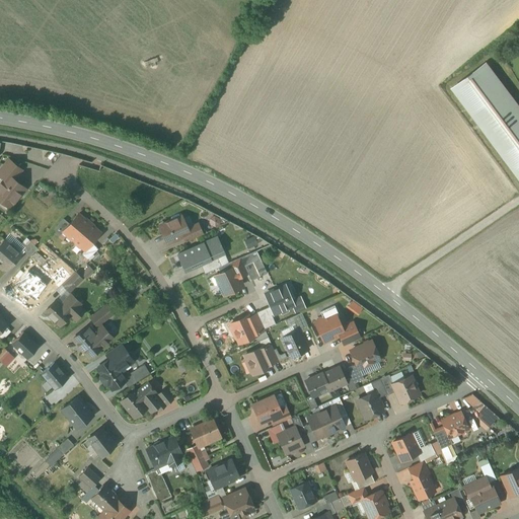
[(518,106),(487,64),(452,88),(518,177),(518,106)]
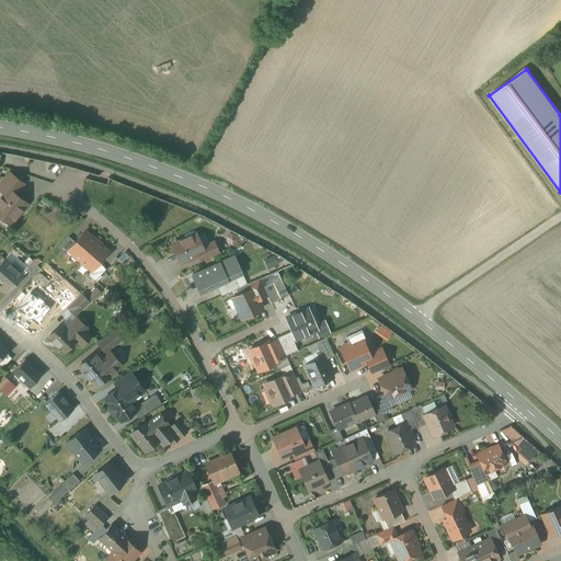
[(10,172),(0,184),(0,187),(4,193),(8,189),(15,194),(23,184),(10,172)]
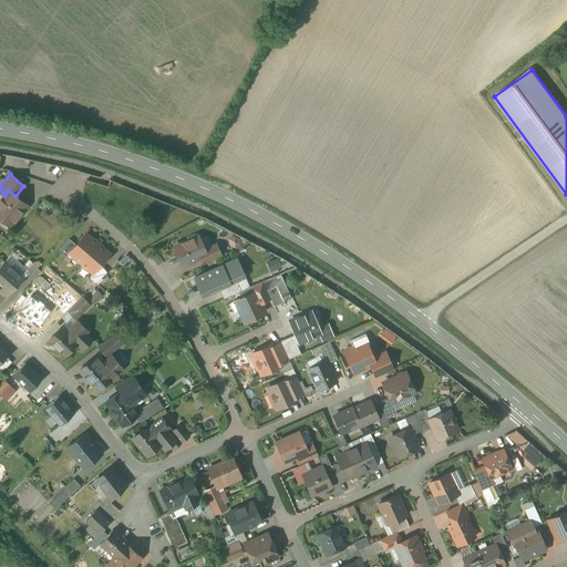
[(4,195),(0,200),(0,217),(11,226),(28,206),(16,196),(8,191),(4,195)]
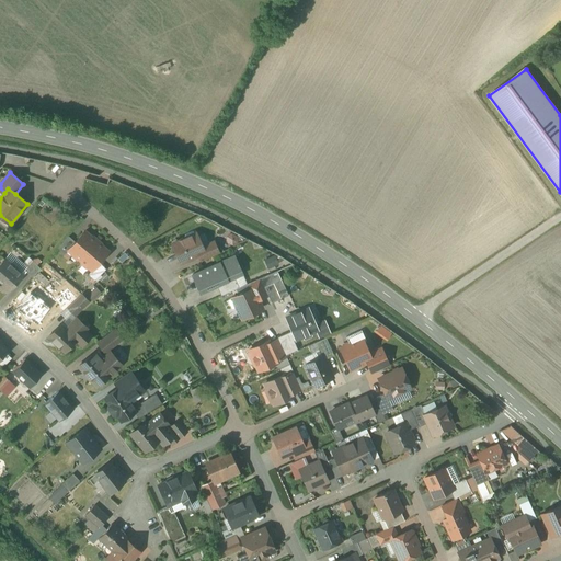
[(76,242),(69,250),(72,253),(72,255),(77,259),(79,259),(80,260),(98,240),(93,237),(90,237),(86,232),(84,231),(76,242)]
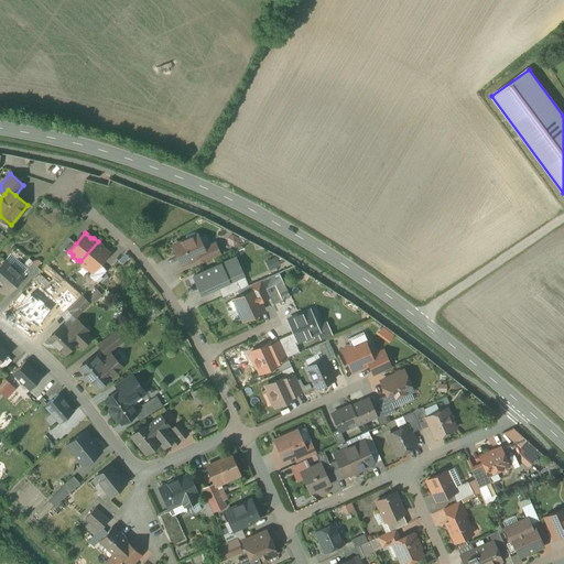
[(194,232),(186,236),(186,240),(173,246),(182,264),(199,257),(206,253),(204,250),(197,235),(194,232)]
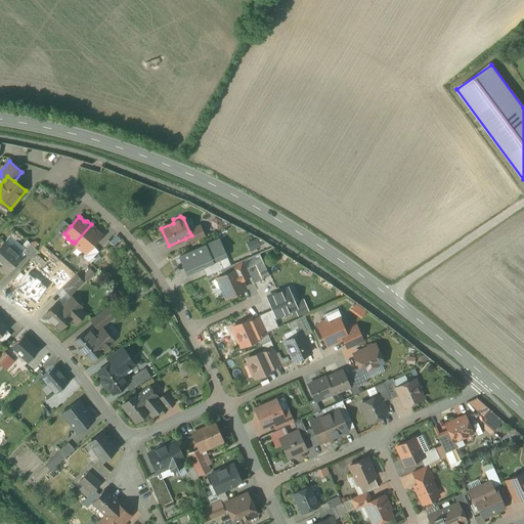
[(63,220),(57,228),(63,233),(64,233),(71,226),(63,220)]
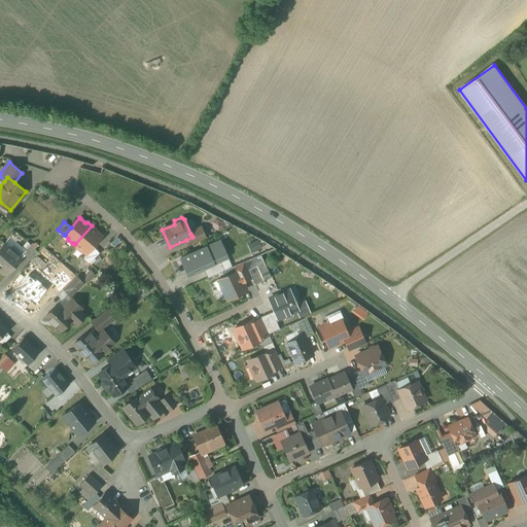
[(92,225),(75,244),(76,245),(77,247),(80,250),(83,250),(86,253),(93,246),(102,236),(101,236),(96,232),(96,229),(92,225)]
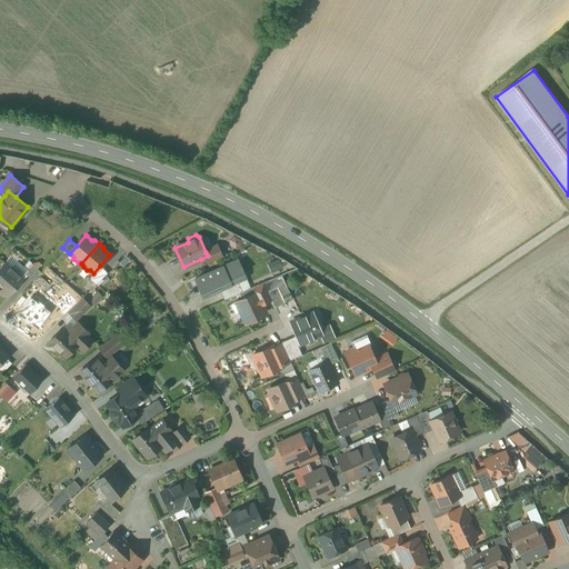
[(218,247),(206,252),(208,256),(201,259),(205,266),(222,257),(218,247)]
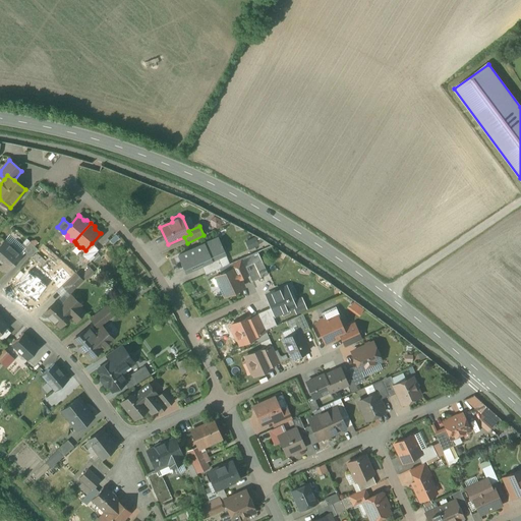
[(63,232),(57,227),(54,230),(60,236),(63,232)]
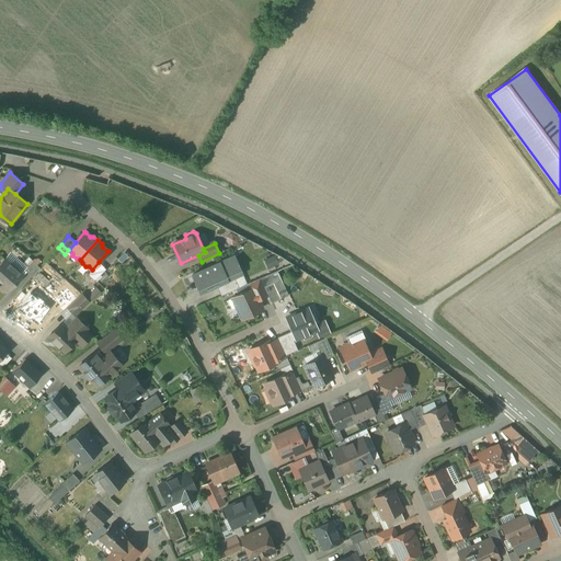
[(192,275),(201,293),(216,286),(235,277),(242,274),(235,256),(192,275)]
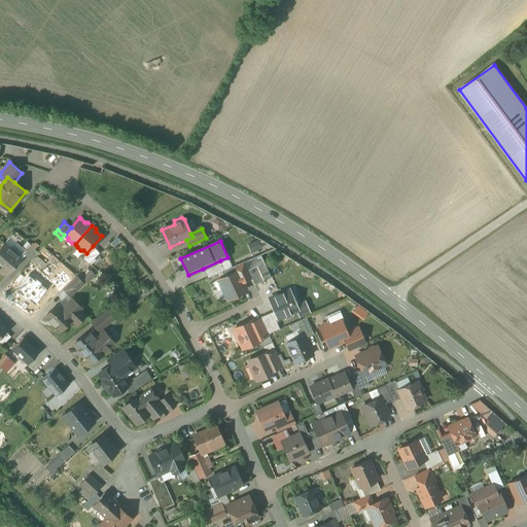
[(23,258),(4,243),(0,247),(0,260),(4,265),(1,269),(8,275),(23,258)]
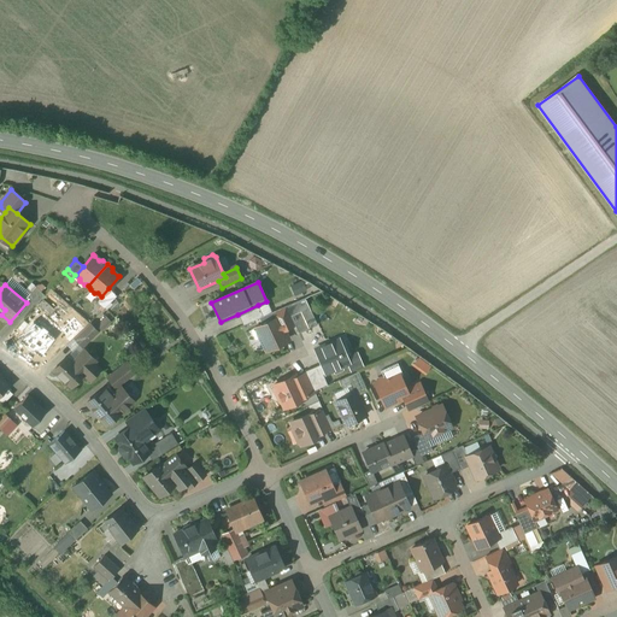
[(45,295),(36,287),(27,297),(36,305),(45,295)]
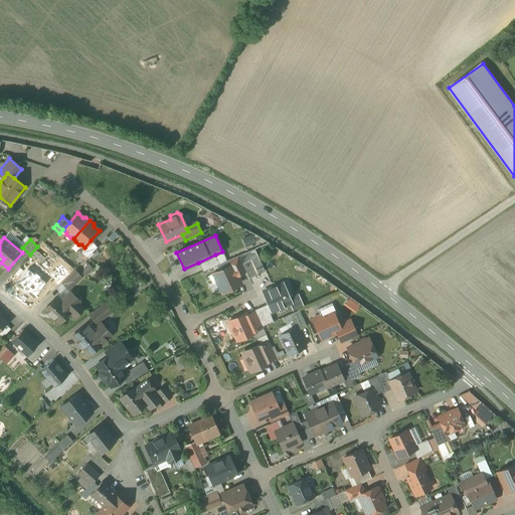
[(84,247),(84,248),(91,253),(98,246),(91,240),(84,247)]
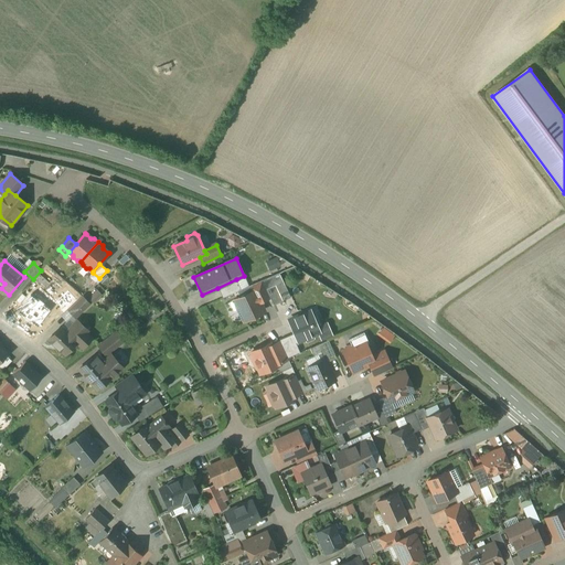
[(99,278),(93,273),(88,276),(95,283),(99,278)]
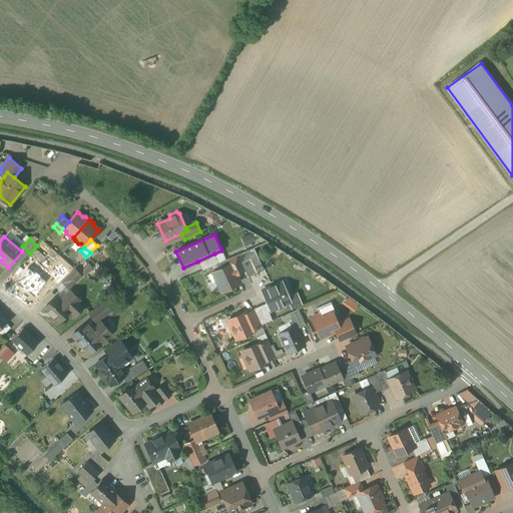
[(237,253),(245,271),(248,278),(264,271),(252,247),(237,253)]
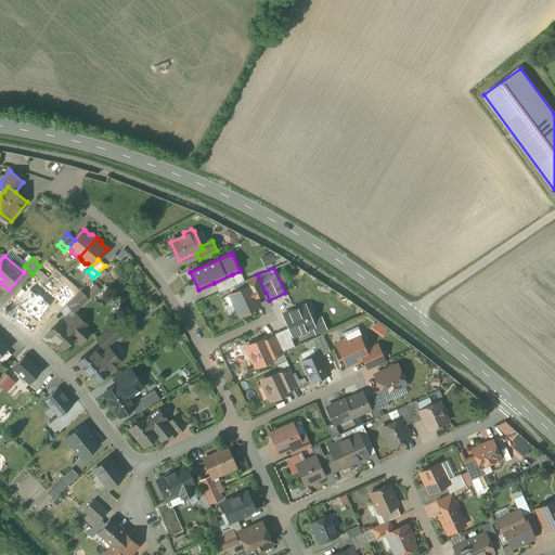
[(218,293),(236,285),(232,274),(214,283),(218,293)]
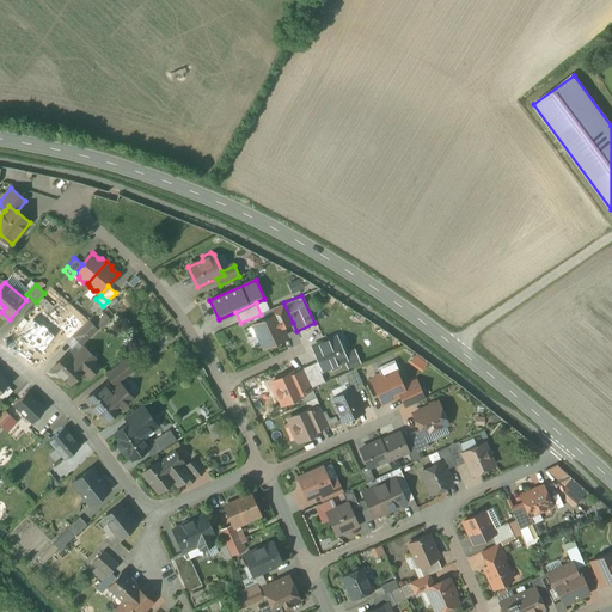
[(283,303),(273,308),(275,316),(276,314),(282,328),(293,323),(283,303)]
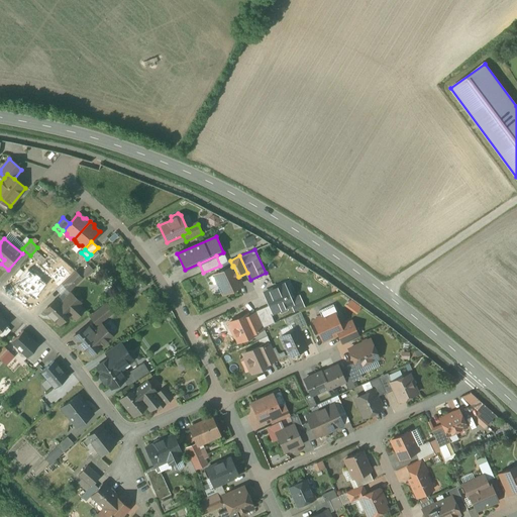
[(232,267),(214,275),(223,294),(241,285),(238,277),(233,266),(232,267)]
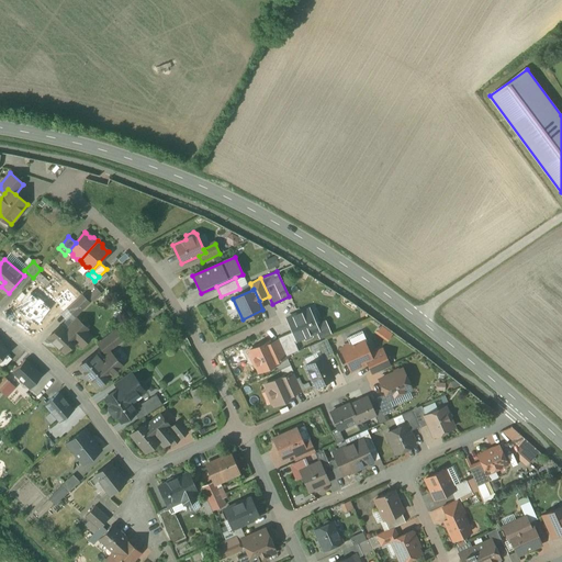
[(87,303),(79,296),(75,302),(81,308),(87,303)]
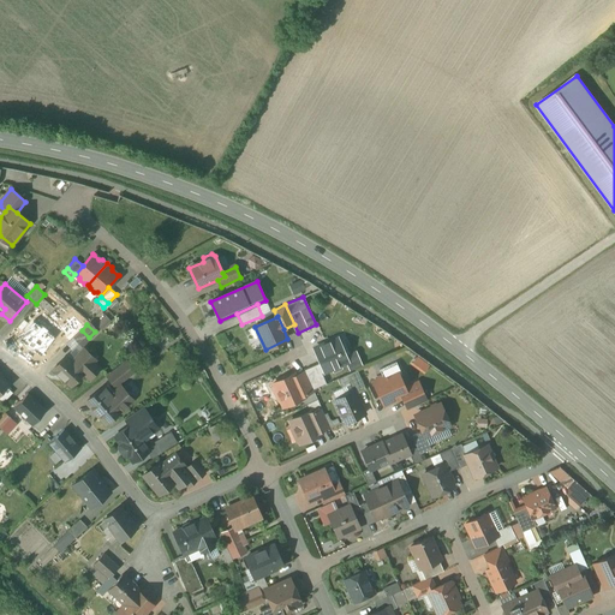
[(34,327),(21,341),(41,357),(53,342),(34,327)]
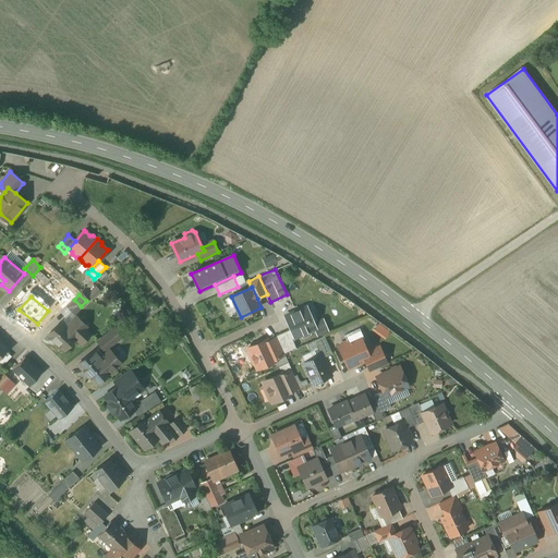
[(74,300),(63,311),(71,317),(81,306),(74,300)]
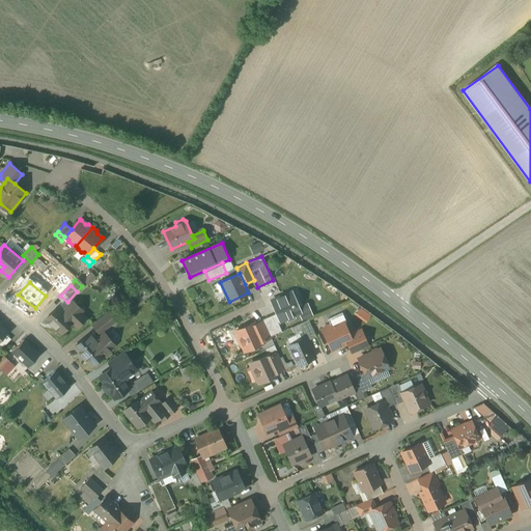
[(291,292),(281,297),(282,299),(273,303),(276,311),(281,322),(287,318),(287,319),(289,320),(294,318),(295,316),(294,315),(301,312),(298,307),(303,305),(298,296),(294,298),(291,292)]
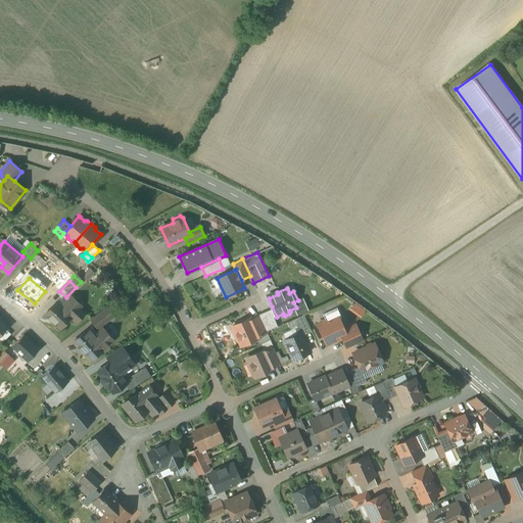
[(65,311),(56,301),(45,314),(60,327),(70,317),(72,316),(65,311)]
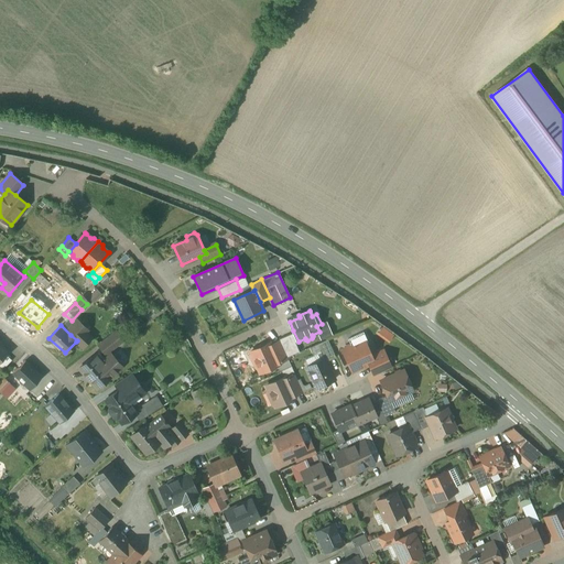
[(91,337),(79,325),(71,335),(77,340),(76,342),(82,347),(91,337)]
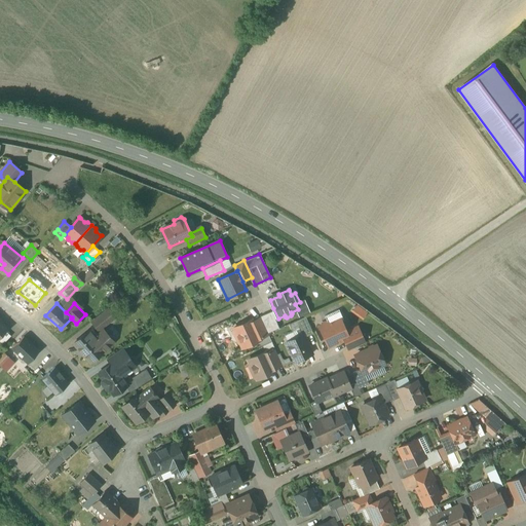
[(116,317),(109,308),(104,312),(111,321),(116,317)]
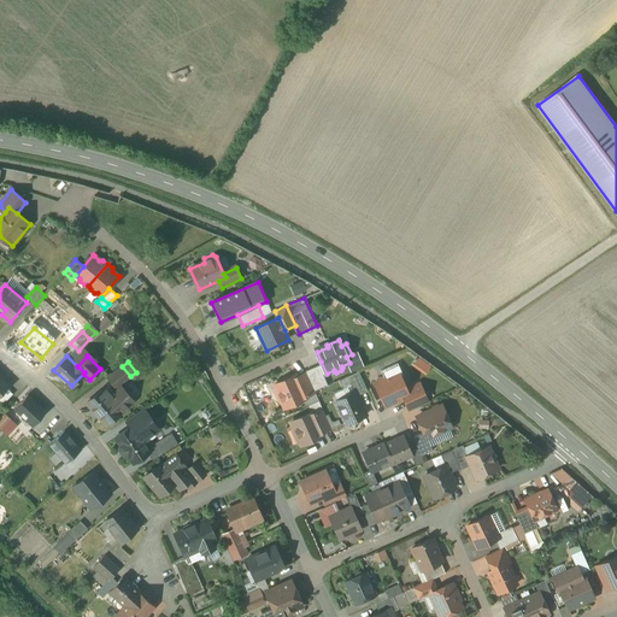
[(321,362),(313,364),(318,376),(327,374),(321,362)]
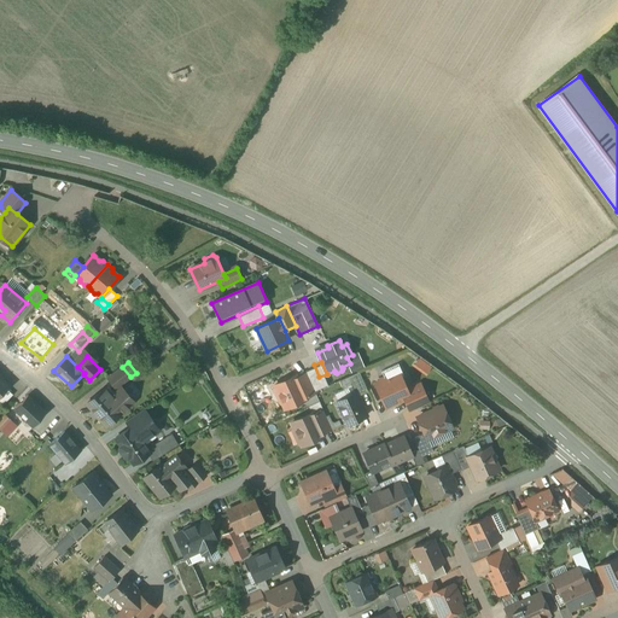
[(398,363),(382,372),(384,377),(388,378),(398,373),(400,377),(403,375),(398,363)]
